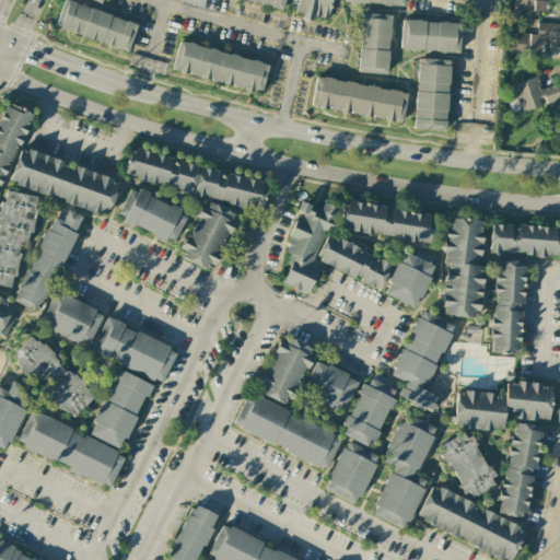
[(286,0),(245,0),(284,10),(286,0)]
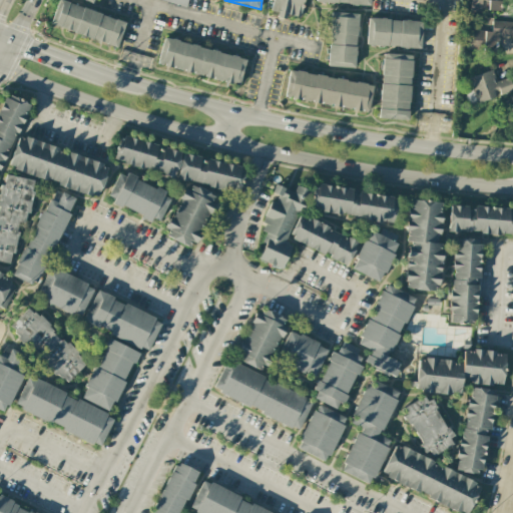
[(273,0),(271,14),(302,18),(304,0),(273,0)]
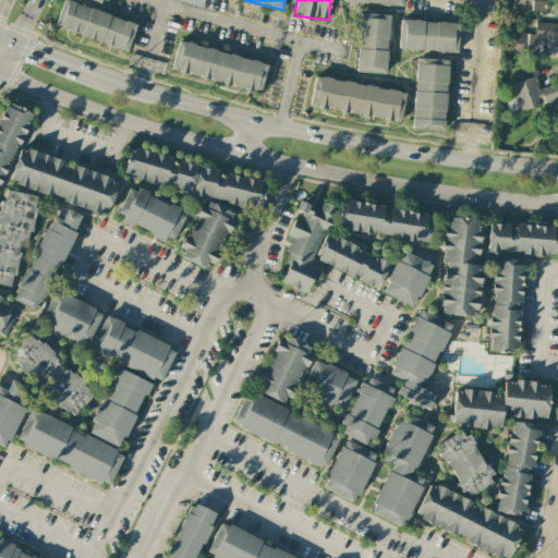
[(511,0),(511,12),(543,13),(543,0),(511,0)]
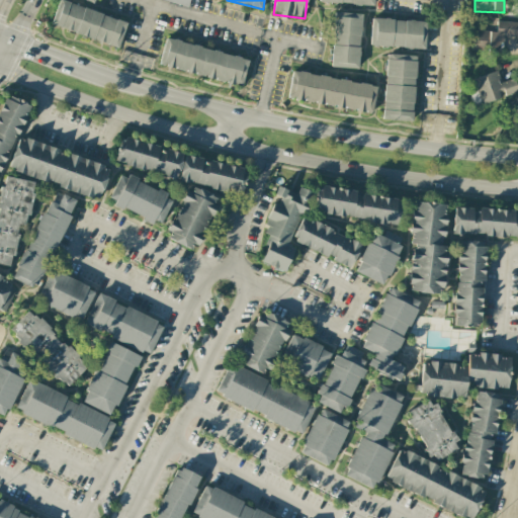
[(118,48),(126,21),(58,1),(51,26),(118,48)]
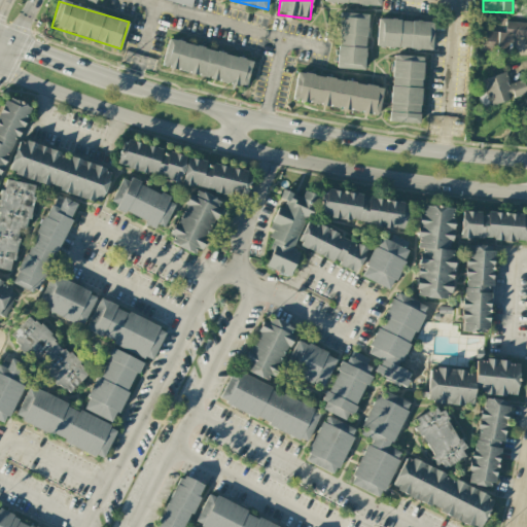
[(338,69),(364,70),(367,14),(340,12),(338,69)]
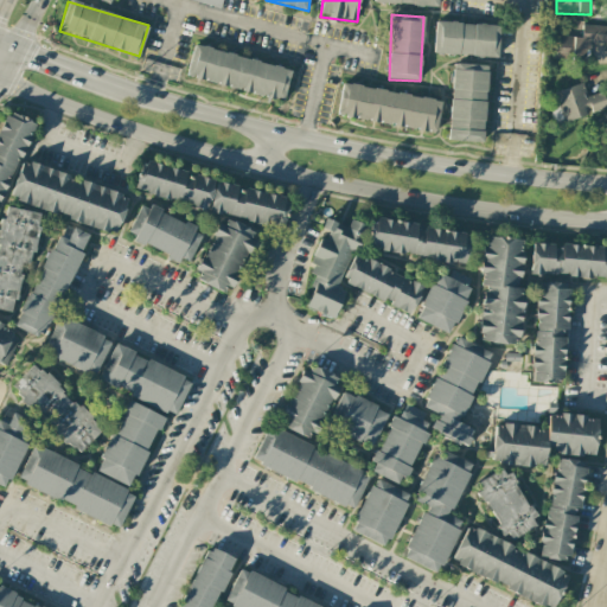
[(582,21),(561,20),(561,36),(581,37),(582,21)]
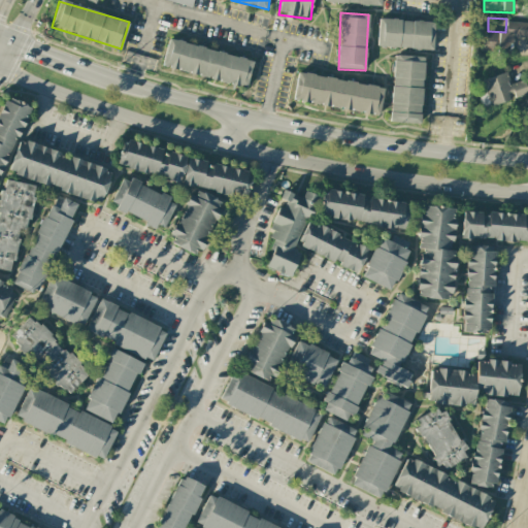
[(377,47),(433,50),(434,22),(378,20),(377,47)]
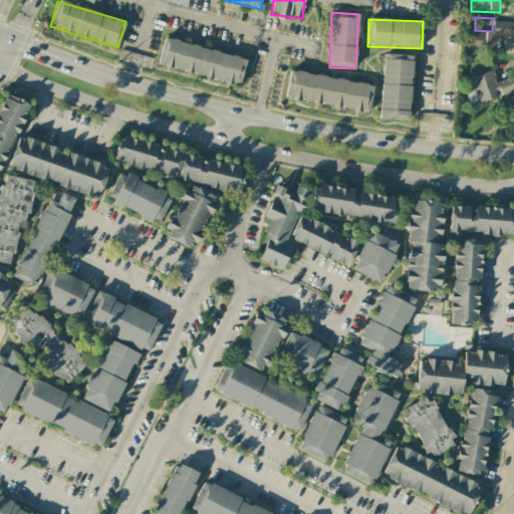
[(468,50),(497,51),(498,37),(513,37),(513,22),(493,21),(493,32),(468,31),(468,50)]
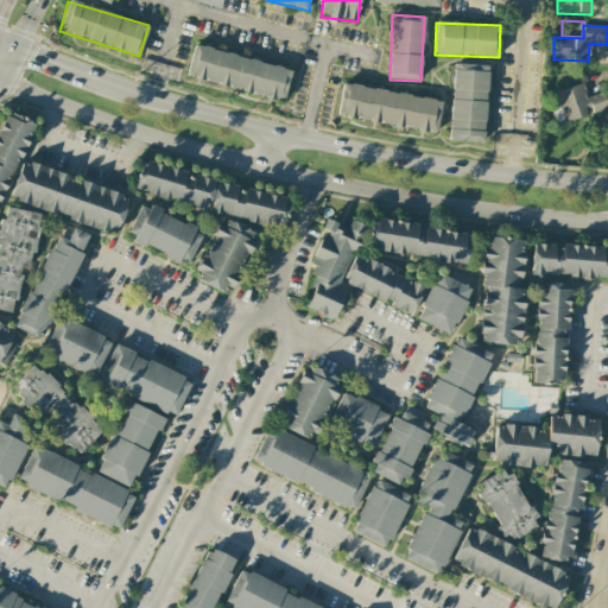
[(185,77),(284,101),(291,70),(194,46),(185,77)]
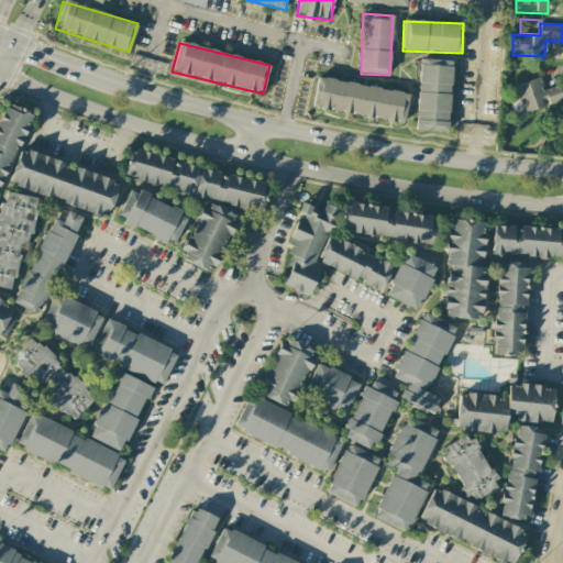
[(420,59),(416,131),(449,132),(452,61),(420,59)]
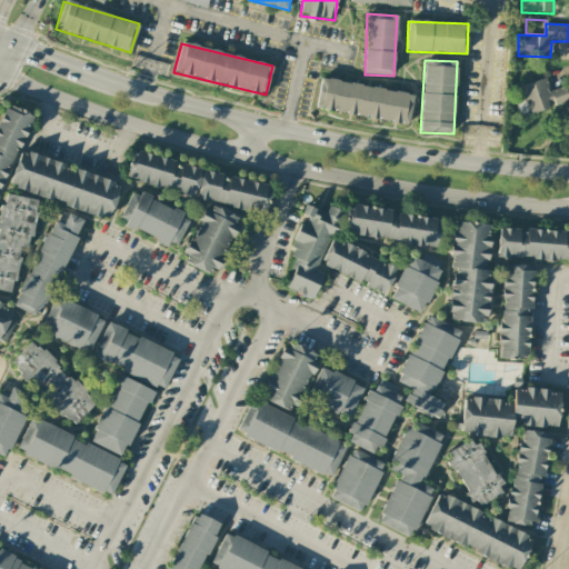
[(315,109),(408,125),(413,93),(320,78),(315,109)]
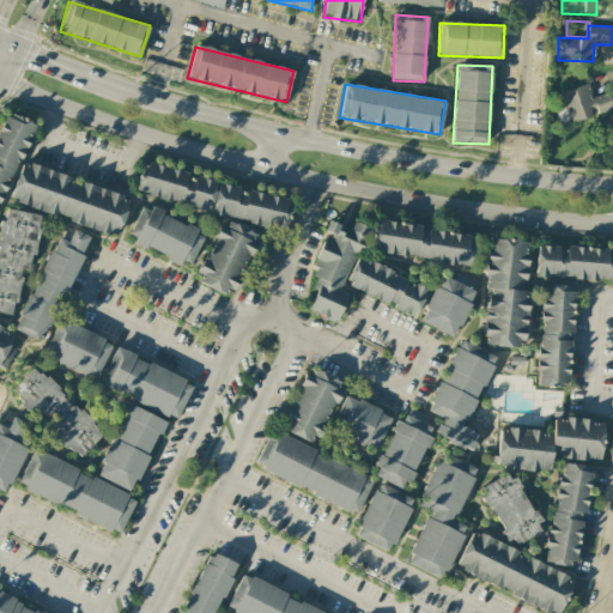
[(569,125),(612,110),(607,93),(593,98),(588,84),(552,96),(558,113),(564,110),(569,125)]
